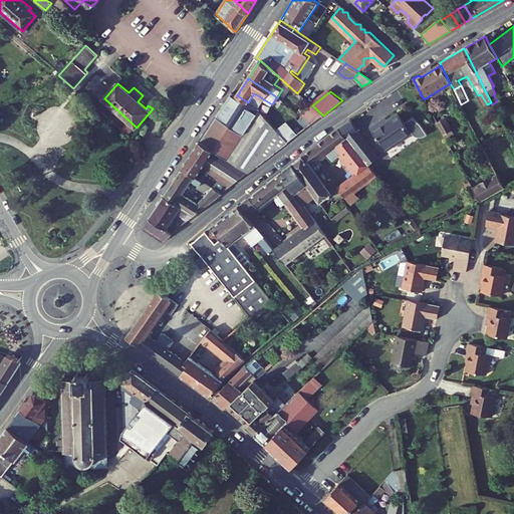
[(237,95),(233,92),(217,117),(244,135),(260,110),(248,102),(237,95)]
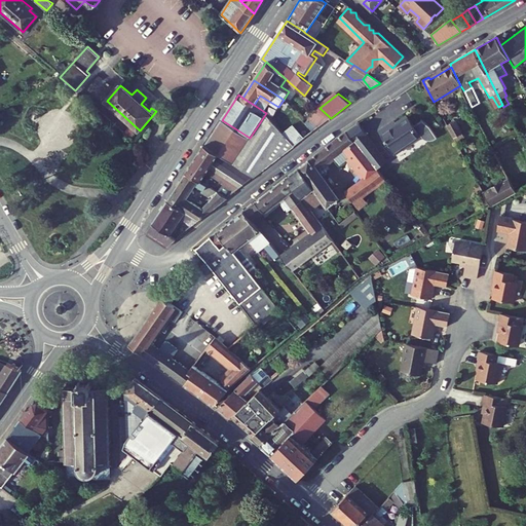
[(318,107),(313,113),(325,123),(331,118),(320,108),(318,107)]
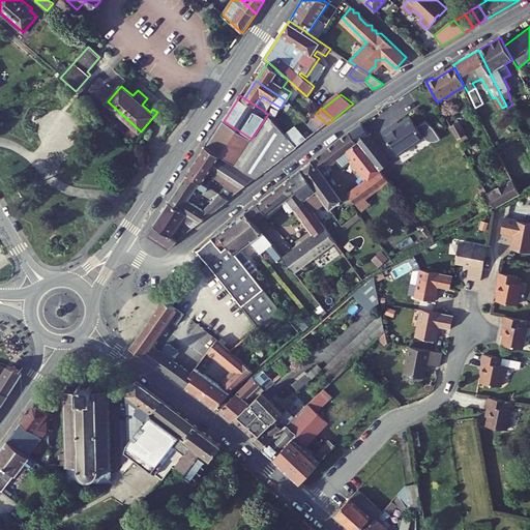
[(271,116),(268,114),(252,139),(224,121),(207,146),(256,178),(297,147),(283,130),(271,116)]
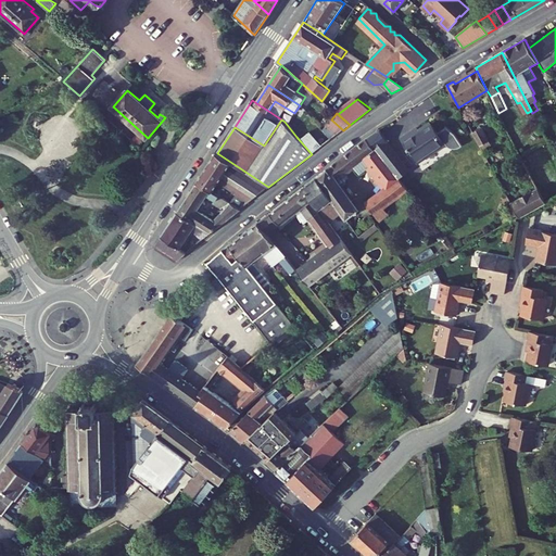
[(411,134),(402,139),(417,162),(445,143),(447,147),(452,150),(459,150),(463,148),(457,140),(455,137),(447,130),(438,136),(429,123),(413,136),(411,134)]
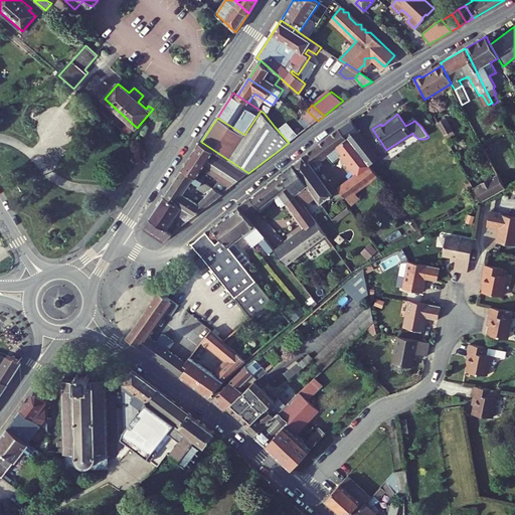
[(453,131),(446,119),(437,123),(445,135),(453,131)]
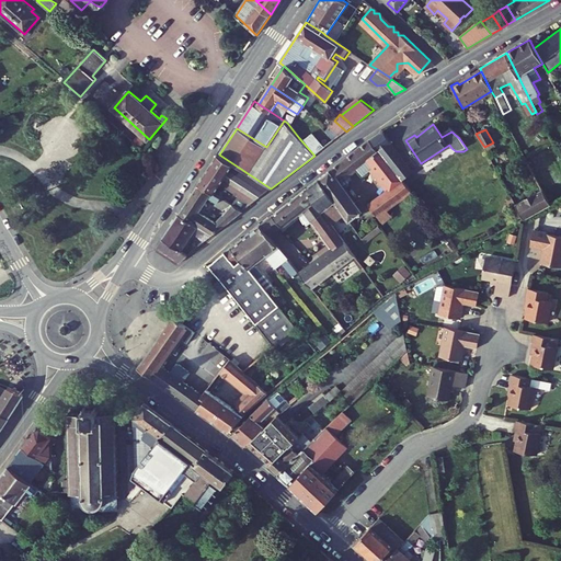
[(382,130),(369,141),(377,152),(379,151),(391,142),(382,130)]
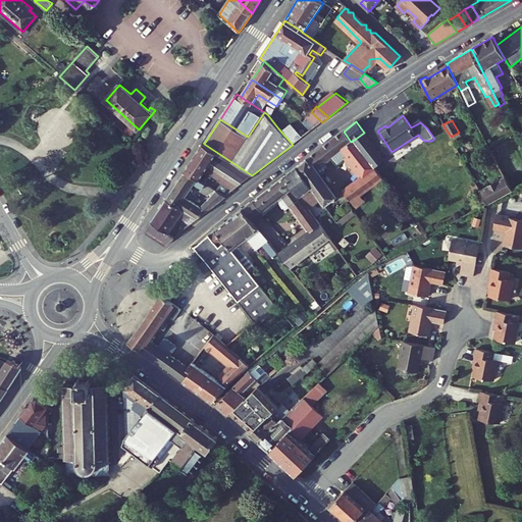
[(284,123),(278,128),(293,145),(299,140),(284,123)]
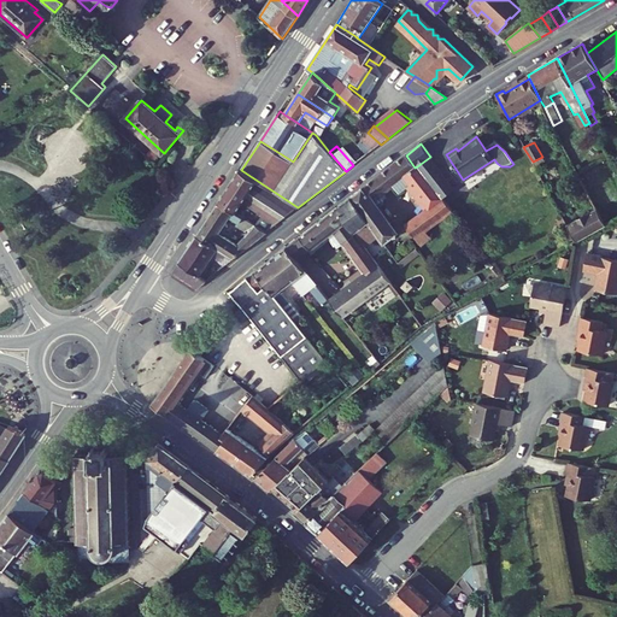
[(406,156),(381,174),(392,187),(393,186),(405,177),(411,184),(423,175),(417,166),(415,168),(406,156)]
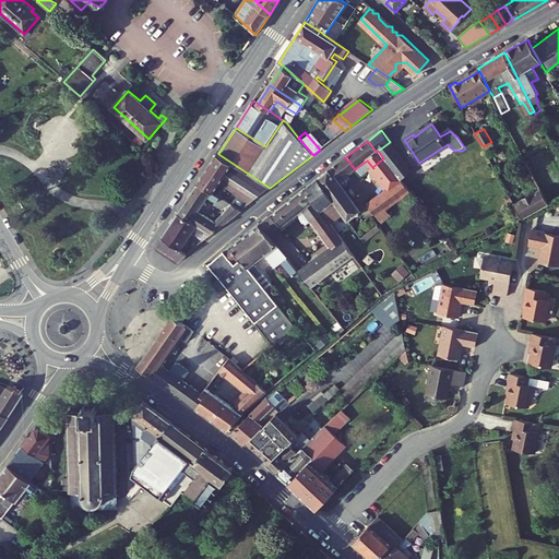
[(412,171),(390,142),(378,151),(383,158),(401,180),(412,171)]
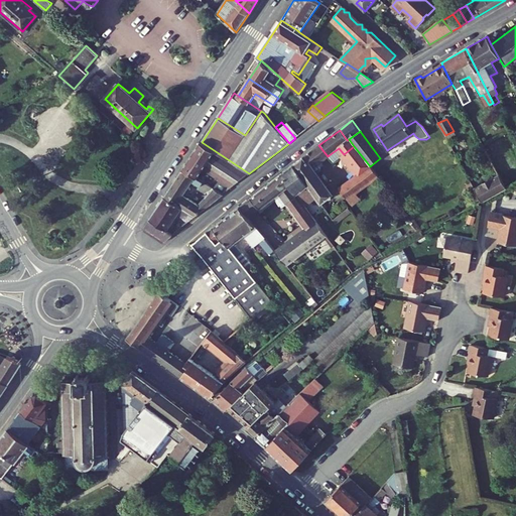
[(249,173),(202,142),(183,168),(224,195),(230,188),(249,173)]
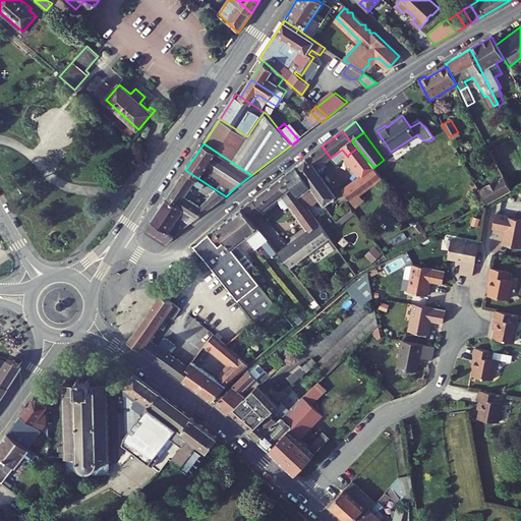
[(322,147),(315,152),(324,164),(331,158),(322,147)]
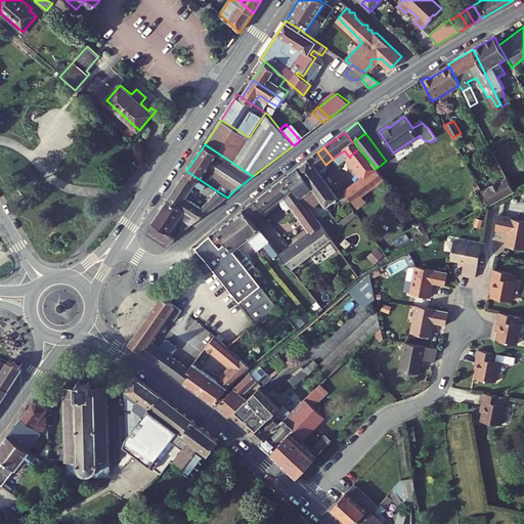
[(383,179),(376,169),(359,148),(349,157),(364,177),(345,191),(357,209),(366,203),(362,195),(383,179)]
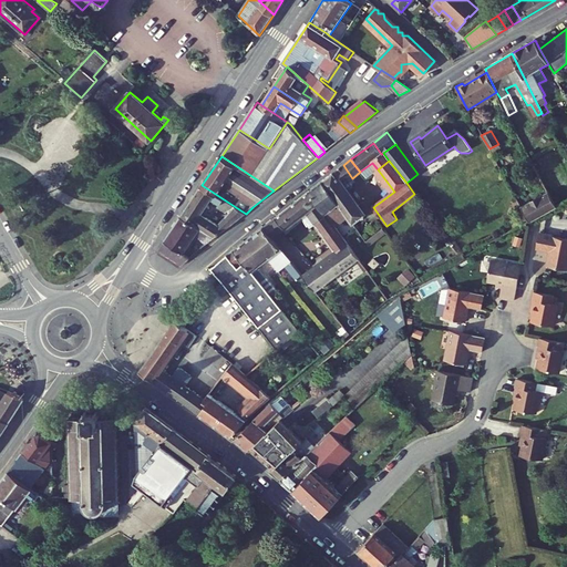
[(367,177),(378,169),(372,163),(361,171),(367,177)]
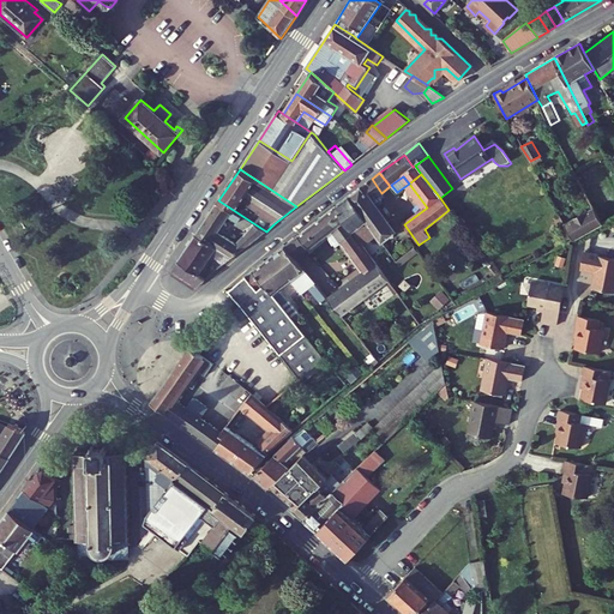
[(381,193),(372,179),(349,196),(378,235),(383,242),(396,234),(378,206),(383,202),(378,196),(381,193)]
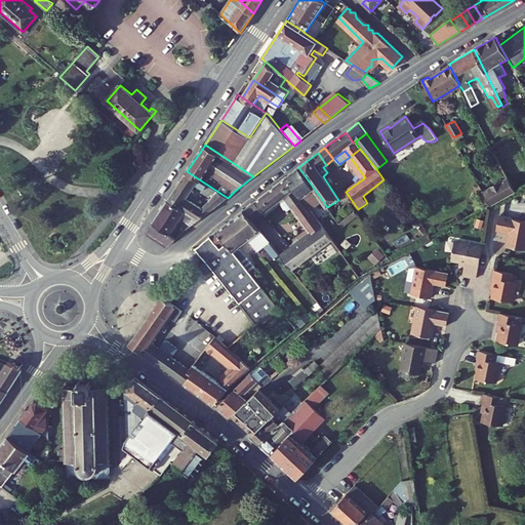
[(298,167),(287,176),(311,209),(323,201),(298,167)]
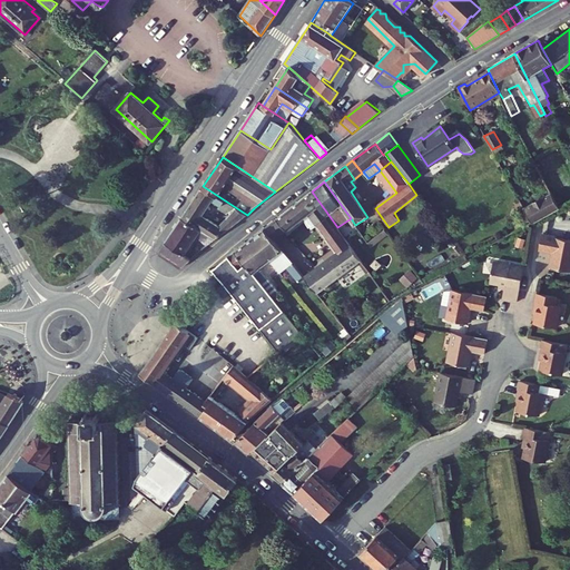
[(247,215),(203,186),(183,217),(216,238),(247,215)]
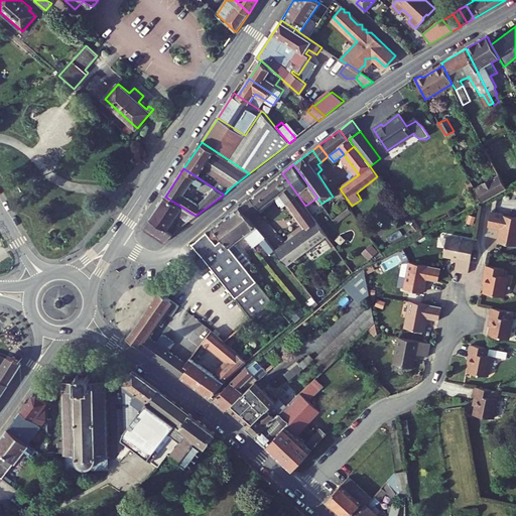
[(275,234),(267,240),(275,250),(287,265),(297,257),(304,251),(327,234),(305,206),(282,173),(248,200),(258,213),(281,196),(305,231),(288,243),(275,234)]
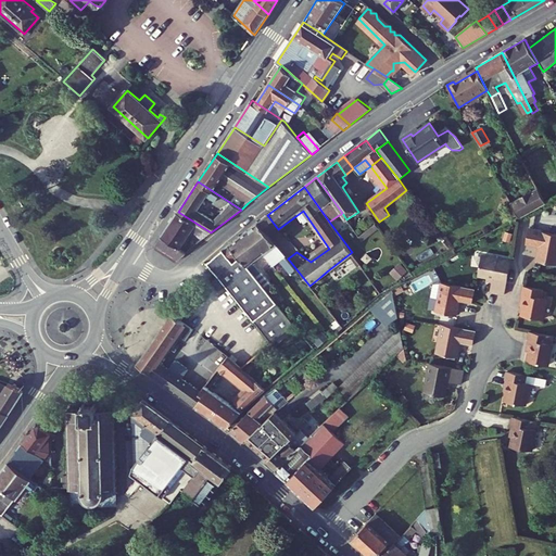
[(536,187),(510,202),(517,217),(544,201),(536,187)]
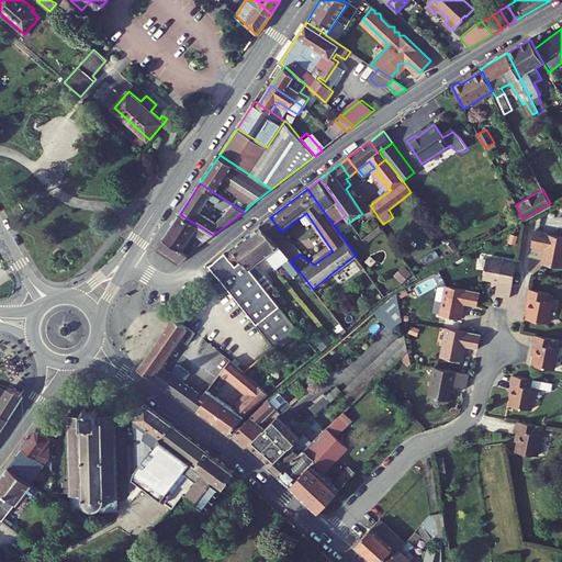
[(213,235),(180,214),(157,250),(178,263),(189,255),(182,251),(195,232),(205,242),(213,235)]
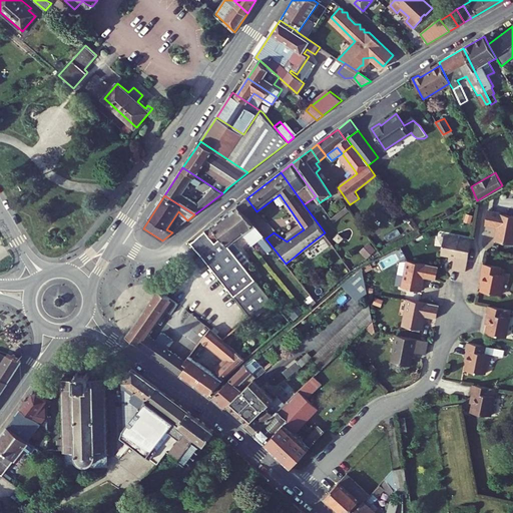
[(257,211),(246,198),(238,205),(248,217),(257,211)]
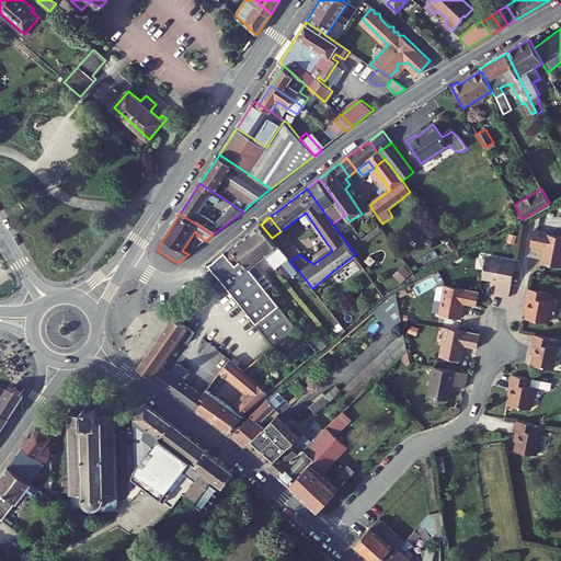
[(259,245),(270,261),(276,267),(282,264),(294,276),(299,272),(290,261),(272,238),(261,225),(247,235),(252,243),(259,245)]
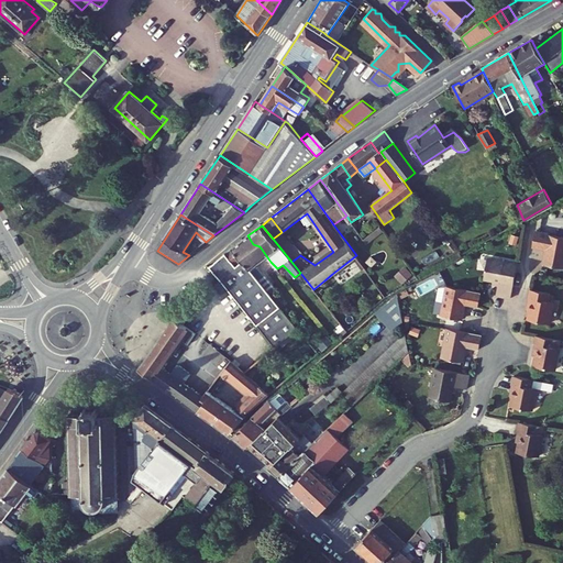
[(562,236),(536,233),(533,246),(547,249),(544,264),(562,267),(562,236)]
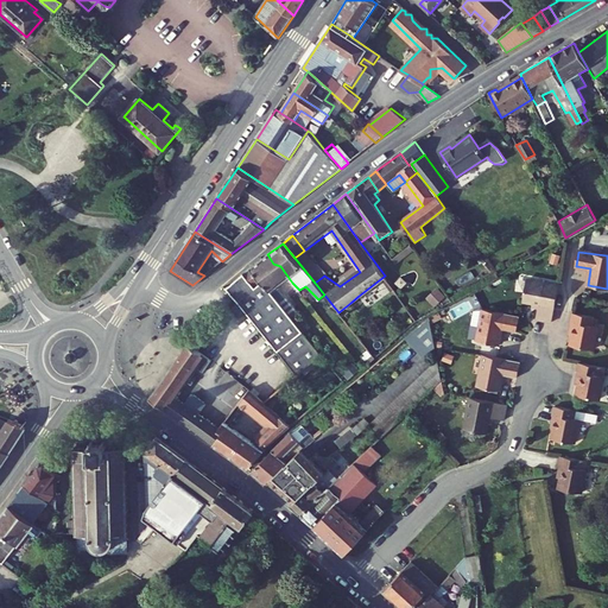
[(263,282),(291,317),(298,311),(284,295),(282,296),(279,293),(292,283),(280,266),(273,264),(267,254),(251,267),(263,282)]
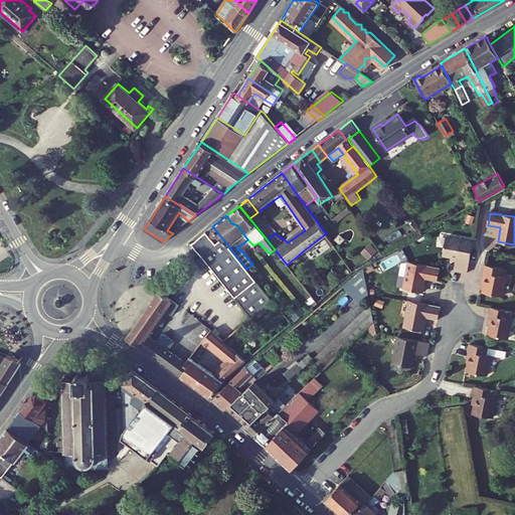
[(202,255),(222,238),(212,226),(192,244),(202,255)]
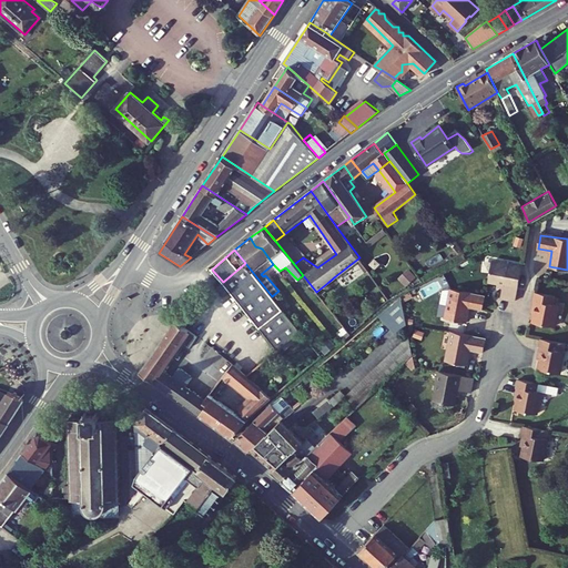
[(523,266),(493,261),(489,281),(498,283),(504,284),(503,288),(501,298),(516,301),(523,266)]
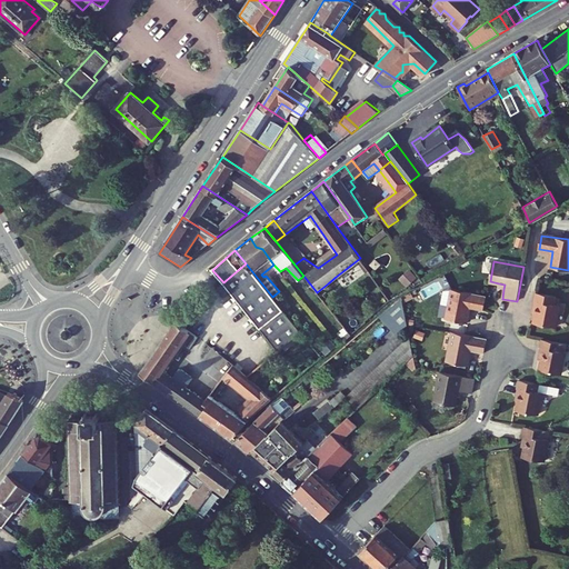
[(272,297),(246,263),(223,282),(279,351),(302,332),(272,297)]
